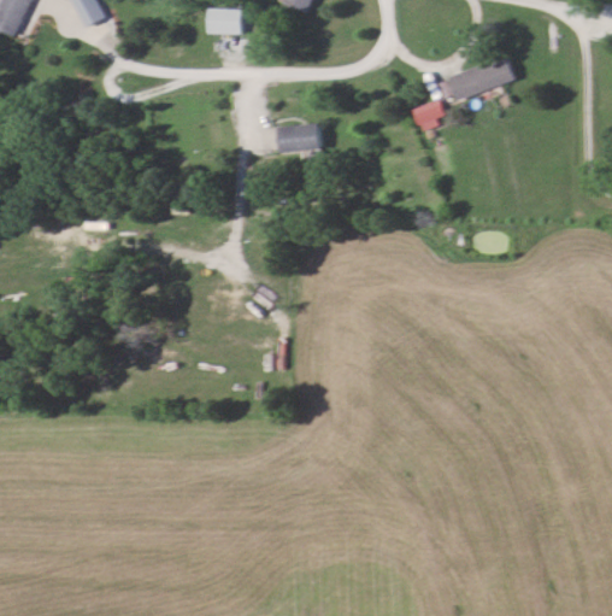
[(0,33),(12,39),(28,0),(0,0),(0,33)]
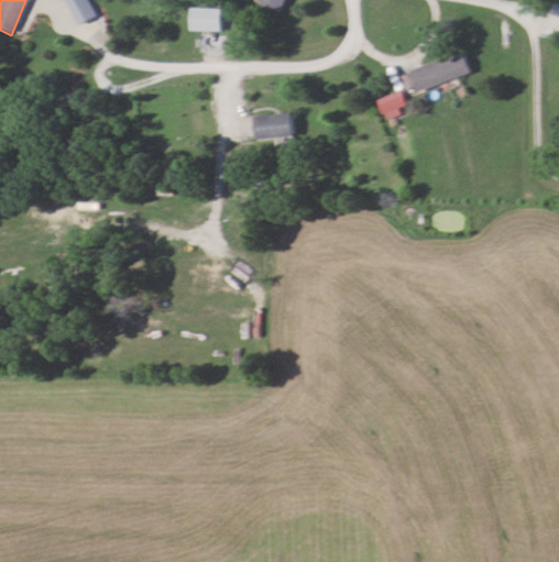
[(284,0),(260,0),(258,6),(281,13),(284,0)]
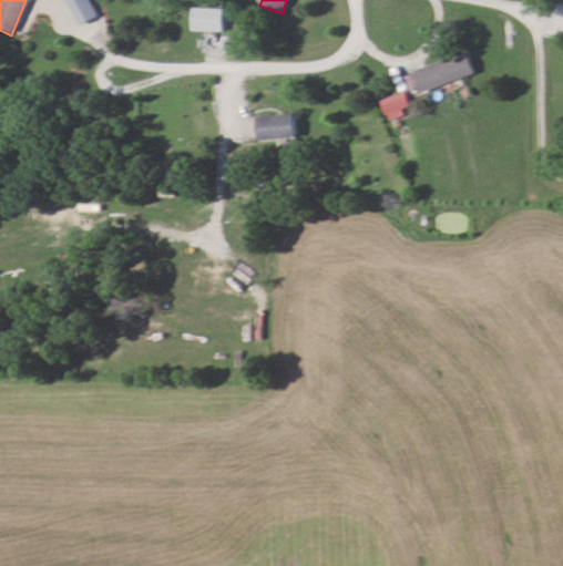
[(222,31),(222,8),(191,8),(191,31),(222,31)]
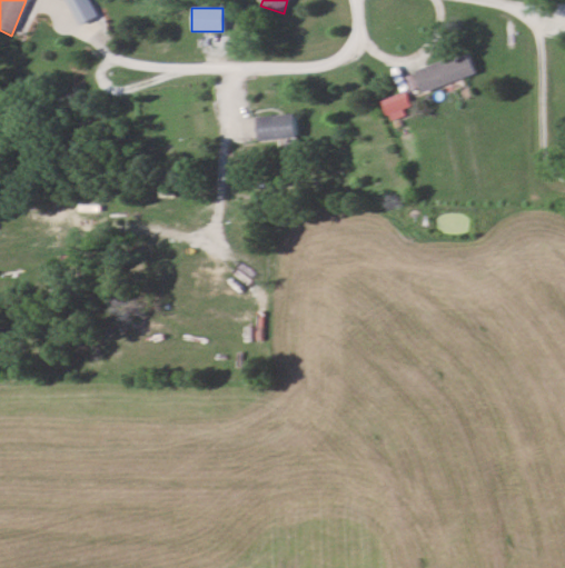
[(413,72),(419,93),(474,76),(467,55),(413,72)]
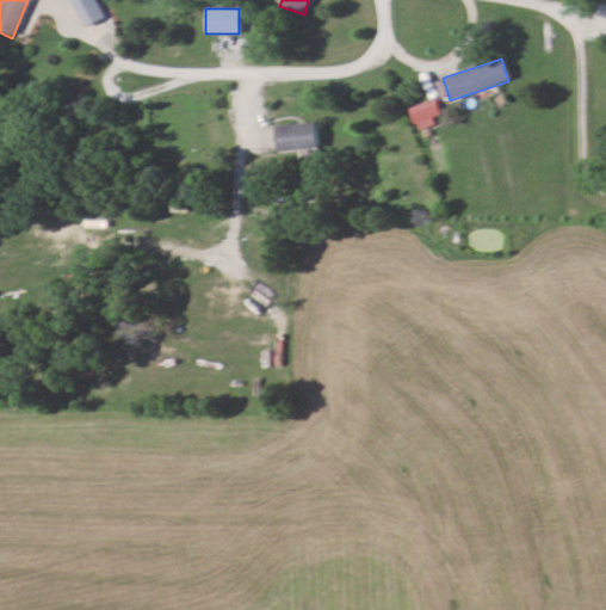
[(316,148),(314,122),(273,127),(276,152),(316,148)]
